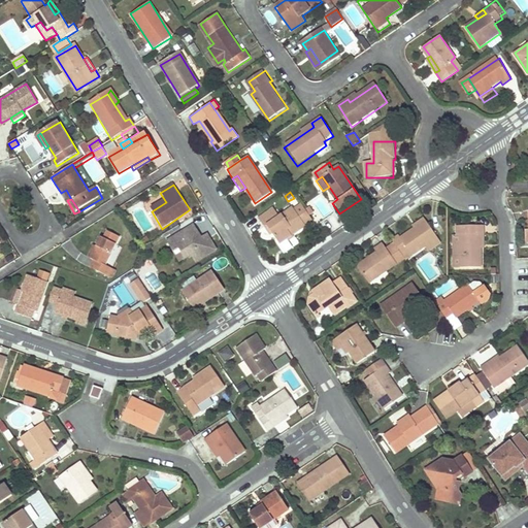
[(315,223),(301,203),(277,219),(273,212),(258,223),(263,230),(267,228),(278,245),(315,223)]
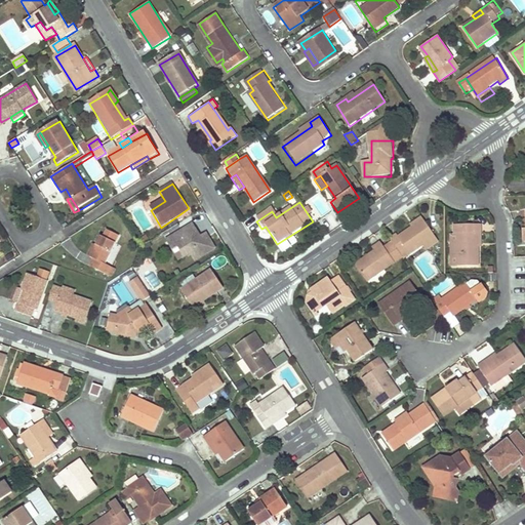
[(255,218),(256,221),(272,211),(270,208),(255,218)]
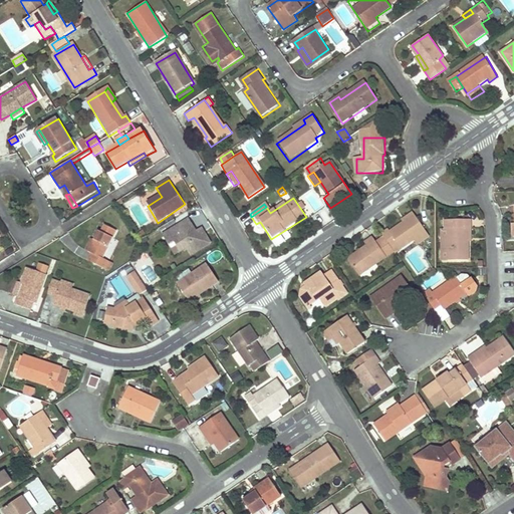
[(387,227),(379,232),(383,238),(390,247),(397,243),(401,248),(425,232),(412,211),(401,218),(404,222),(390,231),(387,227)]
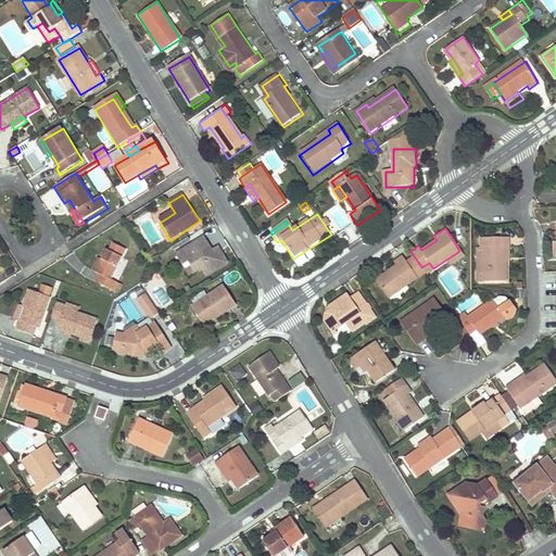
[(508,245),(508,237),(479,237),(480,248),(483,248),(483,281),(504,280),(504,262),(504,245),(508,245)]
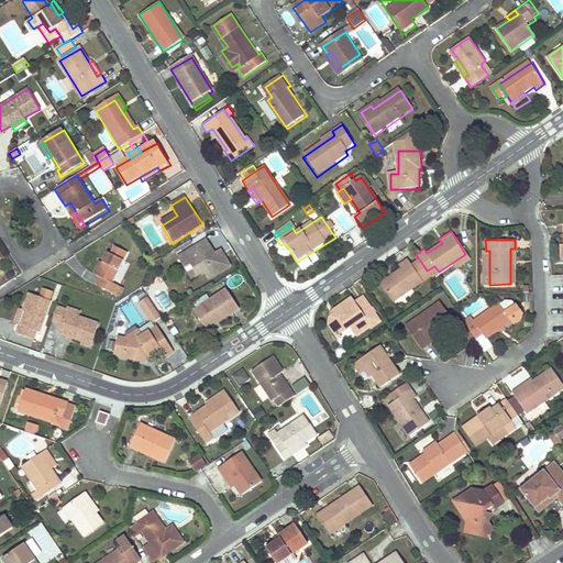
[(210,241),(180,257),(188,271),(196,266),(200,275),(208,269),(212,276),(231,264),(222,250),(214,254),(211,250),(214,249),(210,241)]
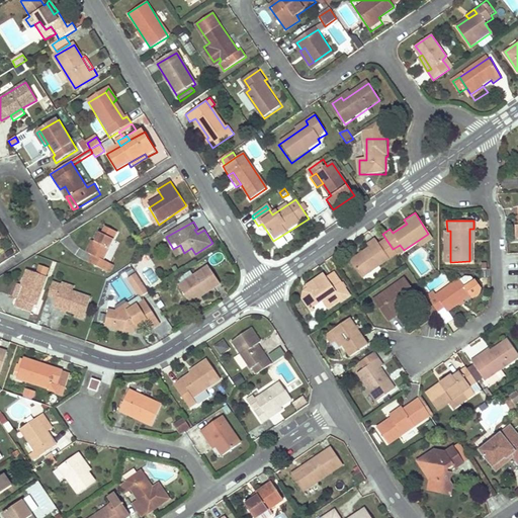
[(113,236),(98,231),(94,242),(90,254),(92,254),(99,257),(96,266),(108,270),(111,260),(106,258),(113,236)]
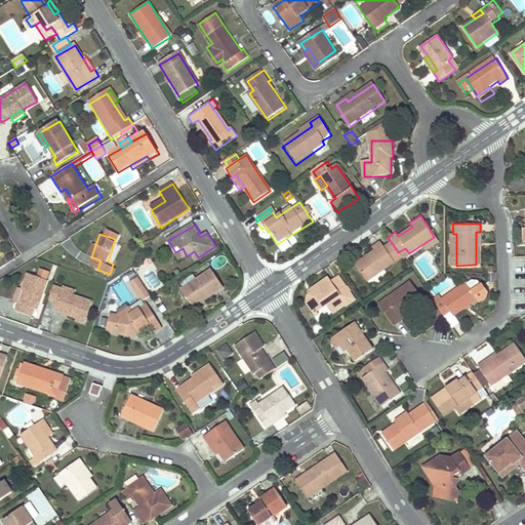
[(453,234),(448,234),(450,266),(456,266),(456,234),(453,234)]
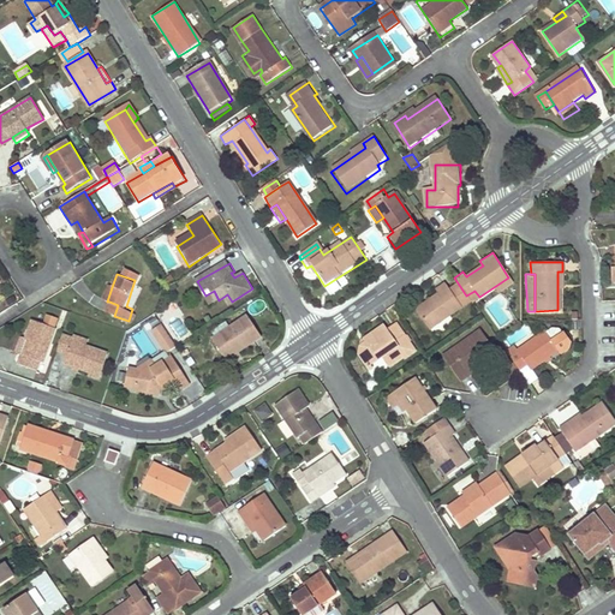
[(434,287),(437,293),(447,287),(443,281),(434,287)]
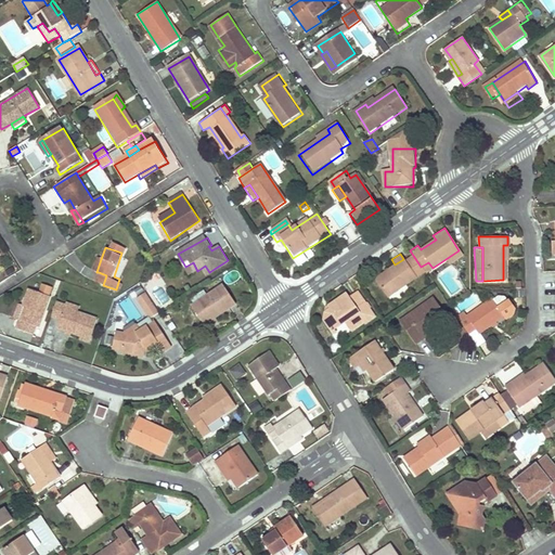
[(97,272),(101,259),(93,257),(90,269),(97,272)]
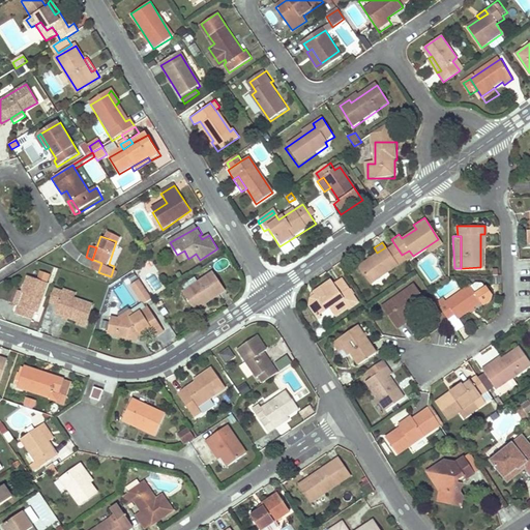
[(377,253),(357,266),(369,283),(389,268),(395,264),(404,258),(402,255),(395,245),(387,251),(385,247),(377,253)]
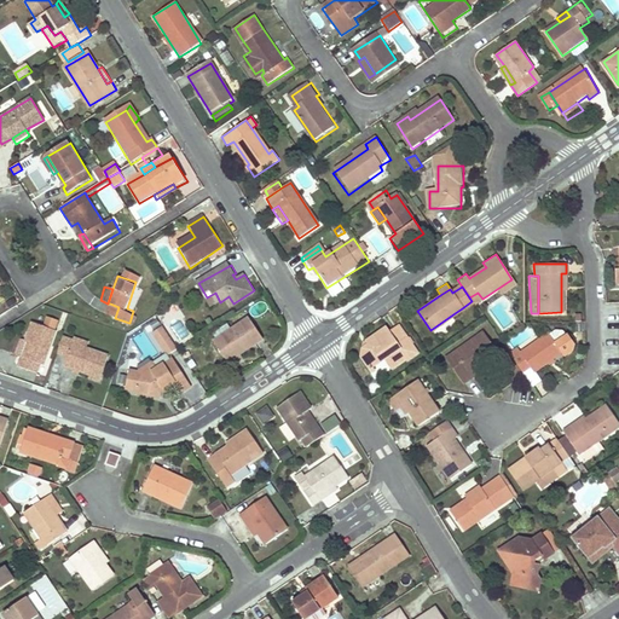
[(220,302),(215,293),(207,298),(212,307),(220,302)]
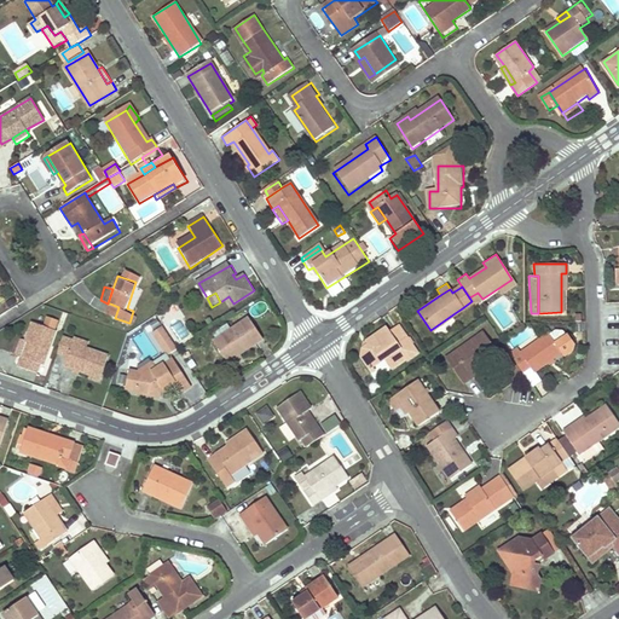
[(115,318),(119,307),(110,304),(106,314),(115,318)]
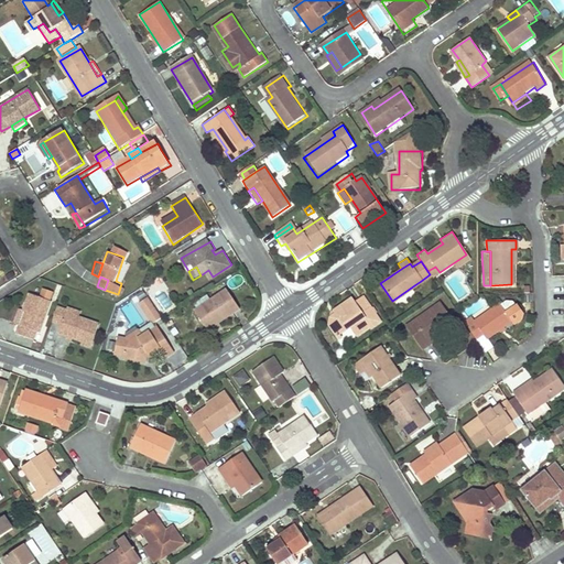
[(419,293),(425,288),(421,281),(414,285),(419,293)]
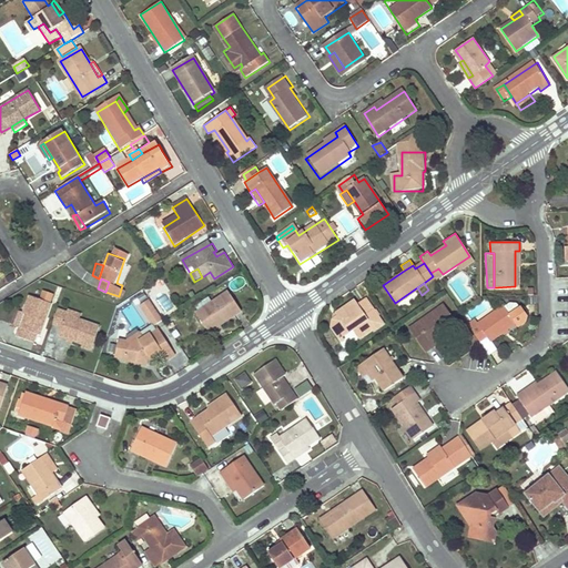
[(122,285),(119,296),(125,298),(128,287),(122,285)]
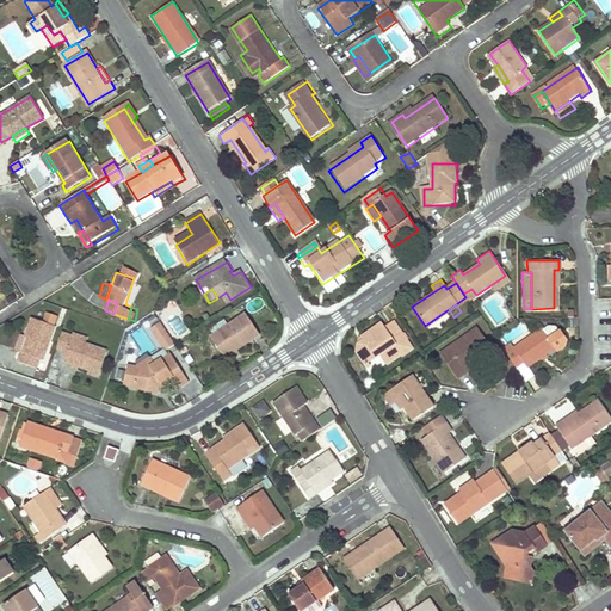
[(57,320),(36,313),(28,334),(31,335),(26,351),(22,350),(18,358),(38,365),(41,357),(44,358),(57,320)]
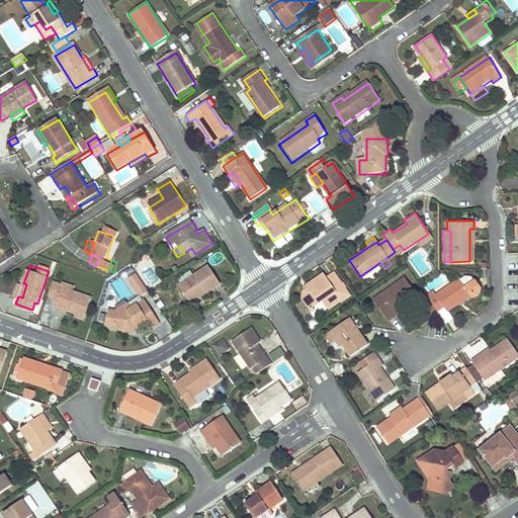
[(209,266),(179,286),(190,305),(202,297),(222,285),(209,266)]
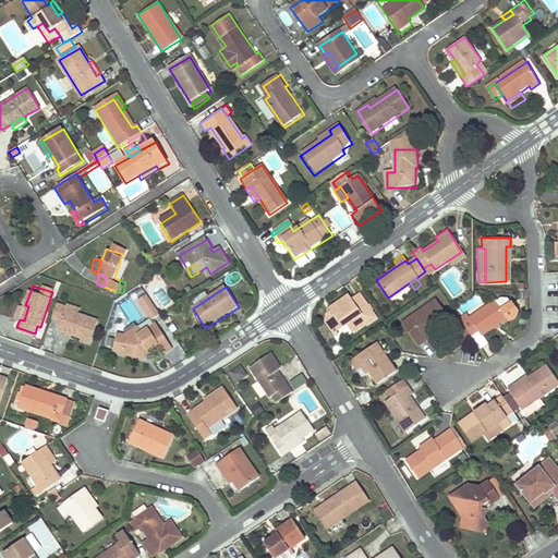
[(150,322),(160,316),(158,313),(146,295),(137,301),(150,322)]
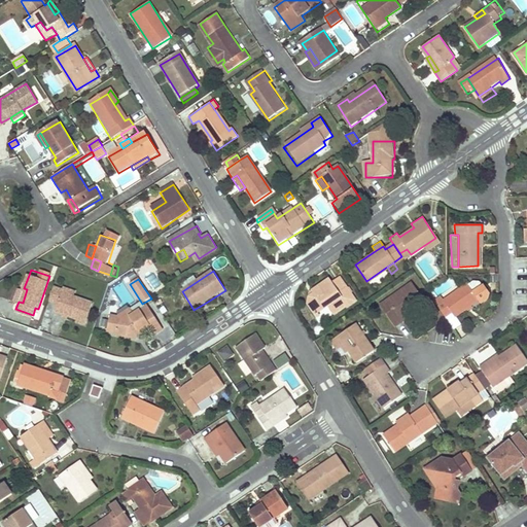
[(338,279),(330,284),(338,294),(346,289),(338,279)]
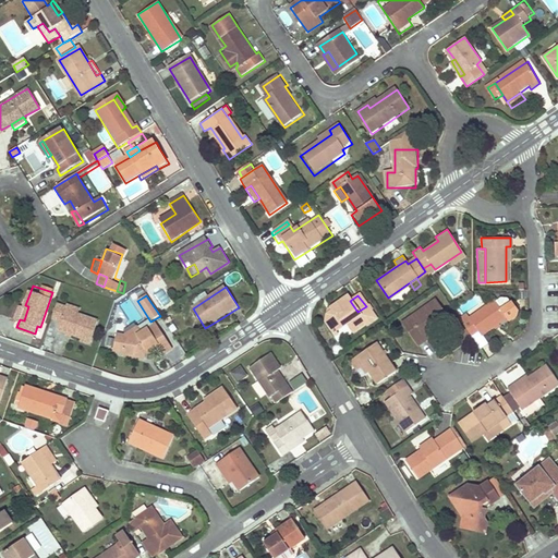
[(350,301),(347,296),(330,307),(334,313),(329,316),(326,316),(327,322),(334,332),(347,325),(352,331),(364,323),(366,326),(375,320),(366,306),(358,312),(350,301)]
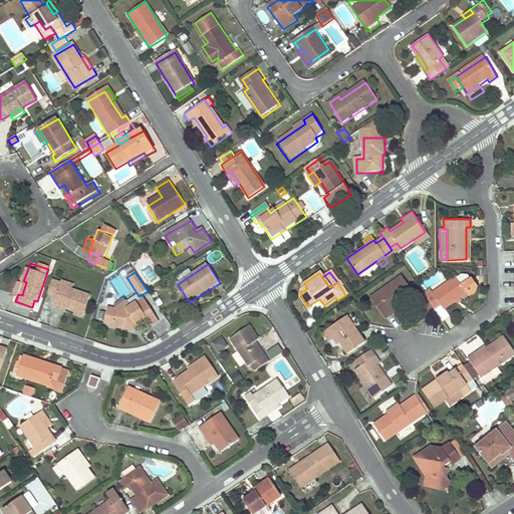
[(400,276),(368,297),(384,319),(393,314),(389,309),(401,302),(412,294),(400,276)]
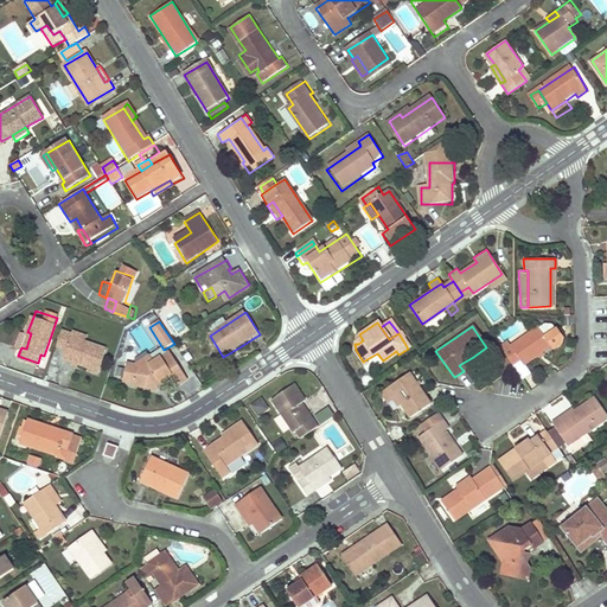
[(94,334),(75,327),(74,332),(71,336),(90,343),(94,334)]
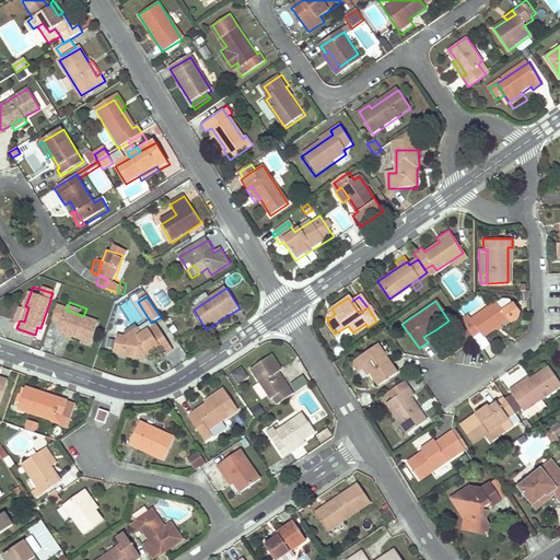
[(468,316),(461,322),(471,338),(473,339),(475,342),(506,321),(511,326),(518,322),(521,314),(513,304),(501,312),(494,302),(470,319),(468,316)]
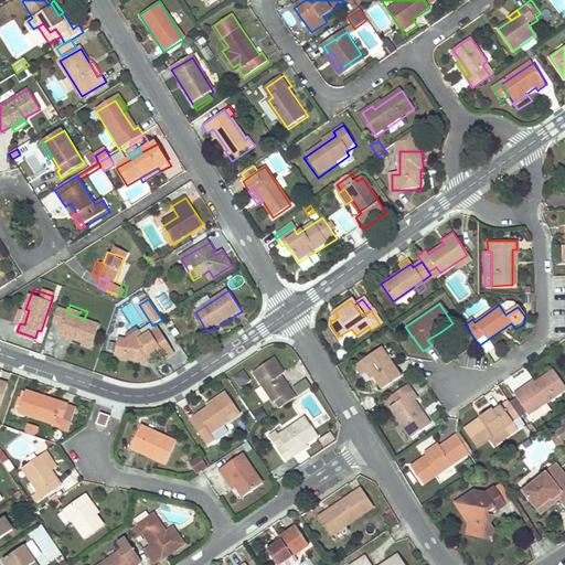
[(68,309),(59,306),(53,322),(62,326),(59,336),(83,342),(82,345),(92,349),(100,324),(84,319),(66,312),(68,309)]
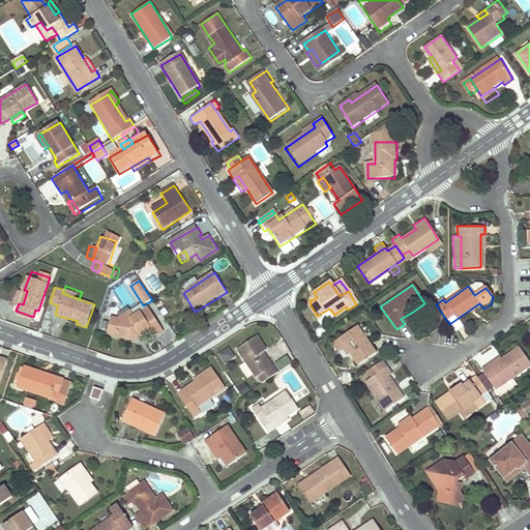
[(24,290),(19,288),(15,301),(19,303),(23,304),(27,291),(24,290)]
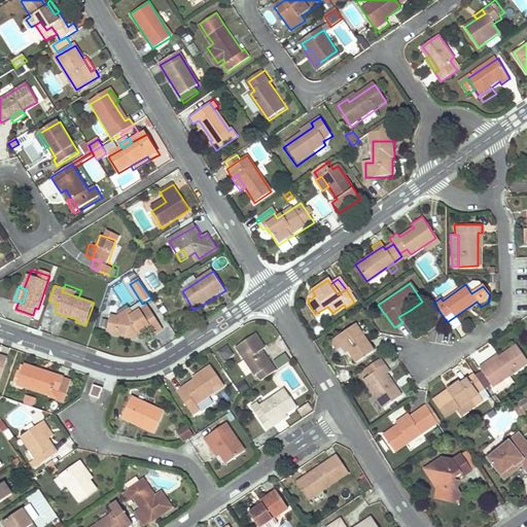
[(206,303),(194,310),(196,314),(208,306),(206,303)]
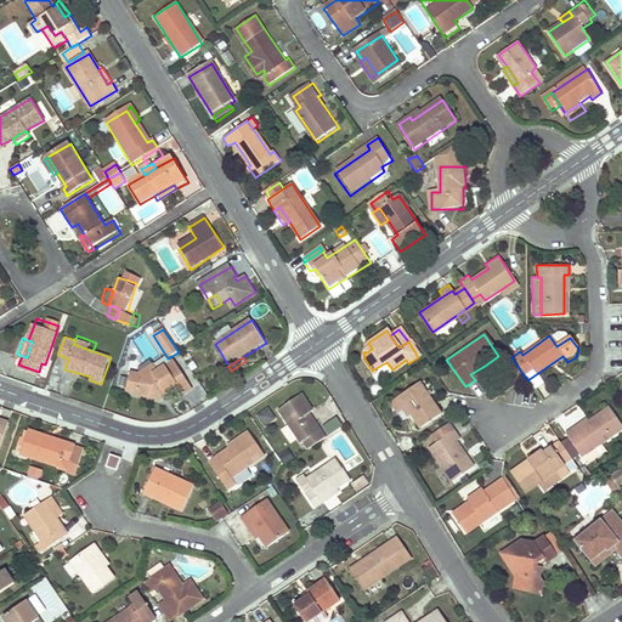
[(135,397),(135,400),(156,408),(163,391),(168,388),(170,391),(180,385),(186,395),(194,390),(176,362),(160,373),(156,375),(150,374),(143,379),(131,374),(123,393),(135,397)]
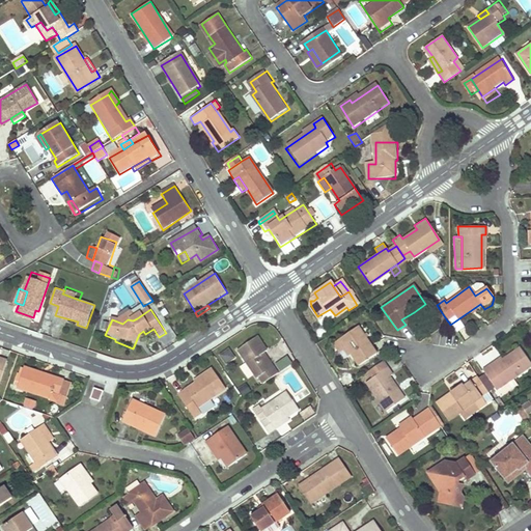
[(133,320),(137,318),(132,310),(118,319),(122,324),(128,319),(133,320)]
